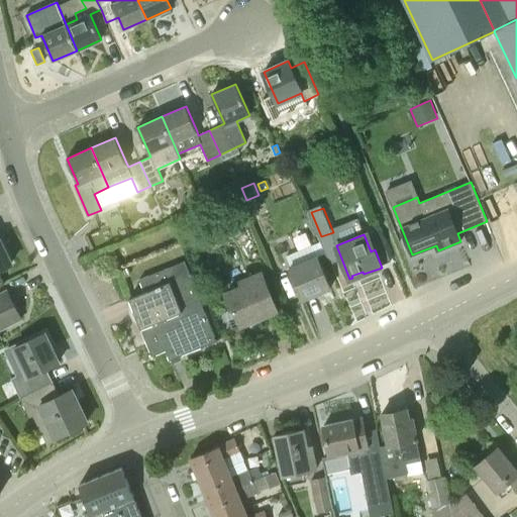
[(0,277),(1,277),(0,276),(0,268),(12,263),(0,239),(0,277)]
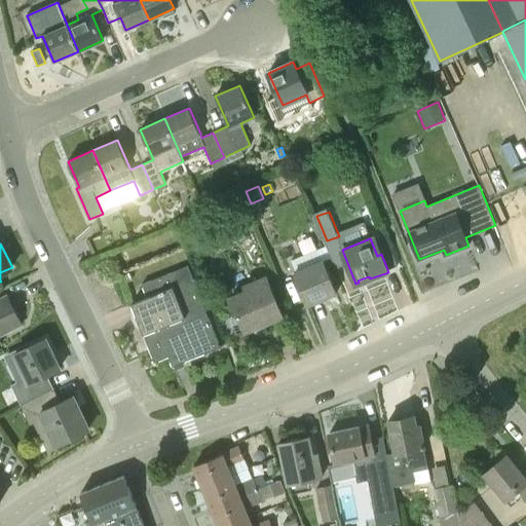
[(323,260),(294,272),(307,305),(336,293),(323,260)]
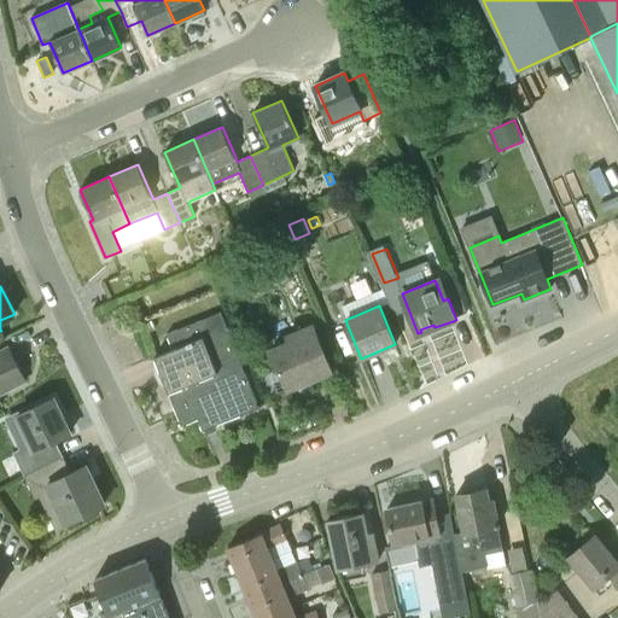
[(258,406),(257,402),(221,313),(167,334),(173,349),(155,356),(168,388),(178,414),(174,415),(178,426),(198,418),(204,432),(205,432),(204,429),(216,425),(217,427),(219,427),(217,424),(263,406),(263,404),(258,406)]
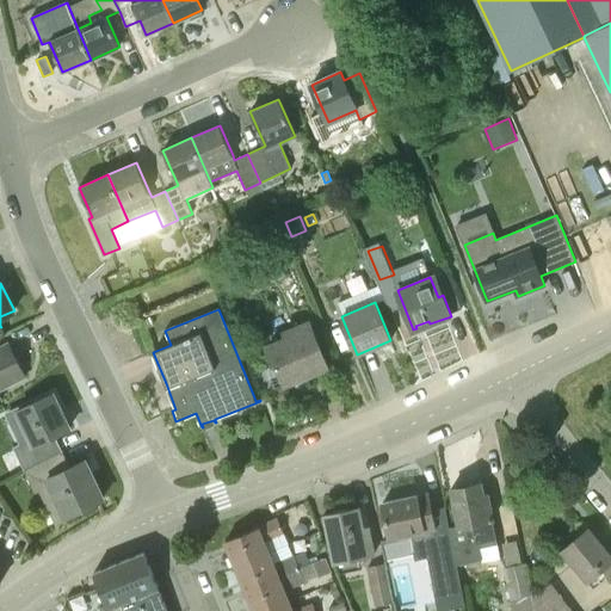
[(236,315),(240,325),(251,320),(247,312),(236,315)]
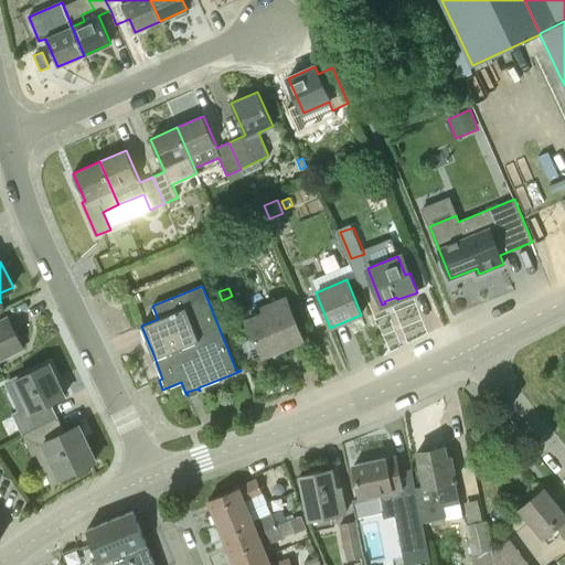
[(255,341),(257,340),(264,354),(288,344),(286,340),(300,334),(302,339),(304,339),(285,298),(263,308),(265,313),(247,321),(255,341)]
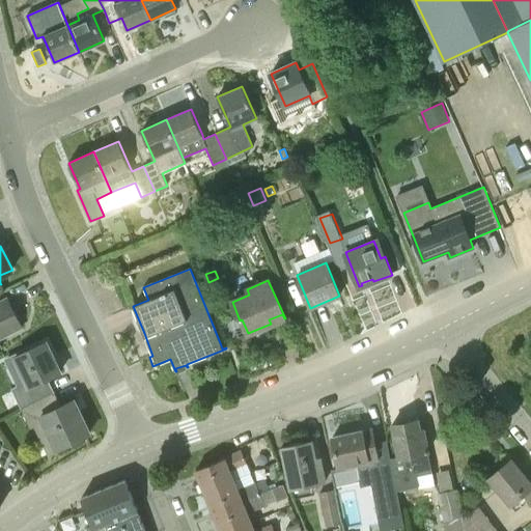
[(0,348),(1,348),(0,345),(0,338),(22,327),(7,299),(0,302),(0,348)]
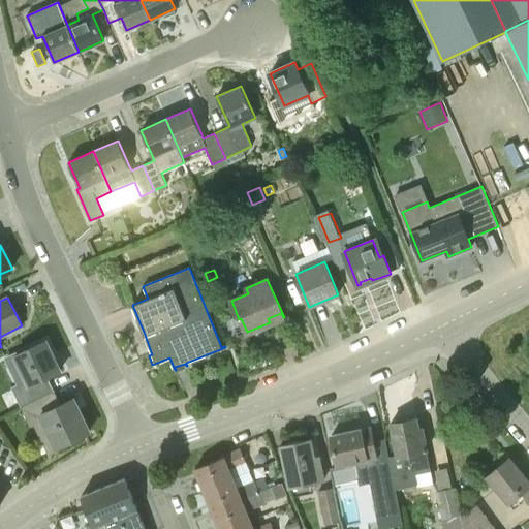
[(21,407),(55,391),(48,377),(61,370),(47,341),(8,359),(19,383),(11,387),(21,407)]
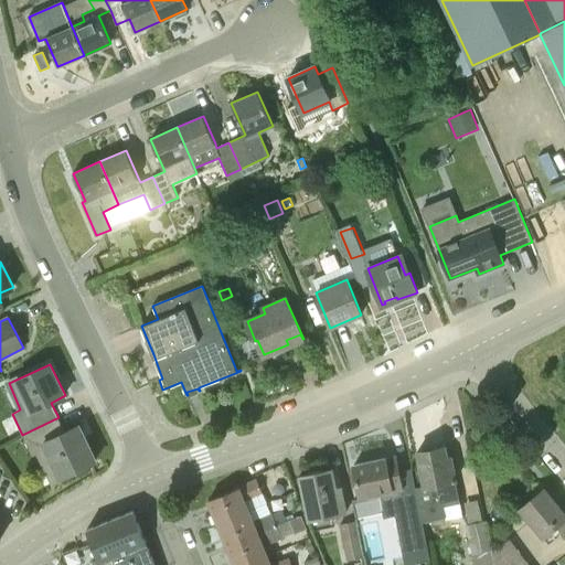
[(53,481),(61,478),(96,460),(80,425),(65,433),(59,417),(22,435),(32,456),(39,454),(53,481)]
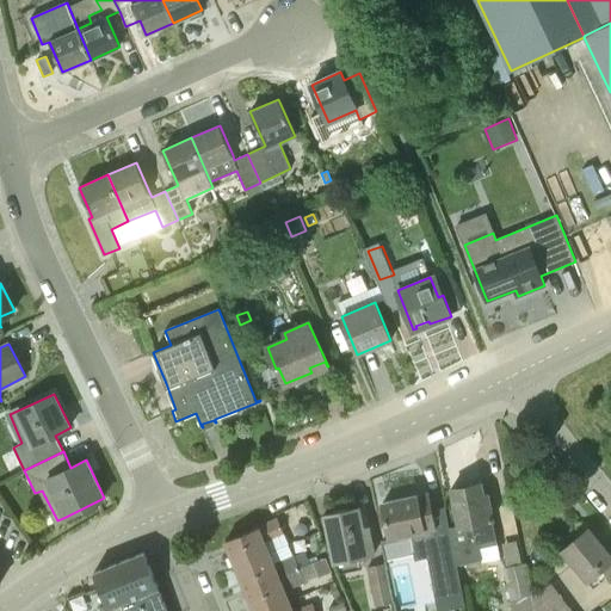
[(482,559),(480,548),(498,544),(488,494),(483,495),(481,482),(451,488),(458,525),(449,528),(457,565),(482,559)]
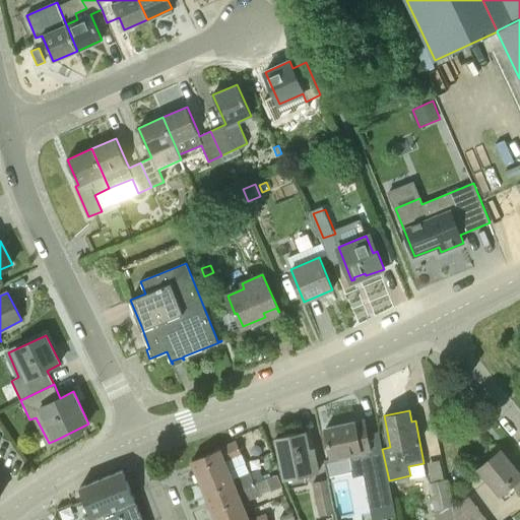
[(379,433),(368,436),(364,419),(326,428),(332,460),(349,457),(353,476),(364,474),(370,503),(375,502),(391,499),(392,499),(389,480),(382,449),(379,433)]
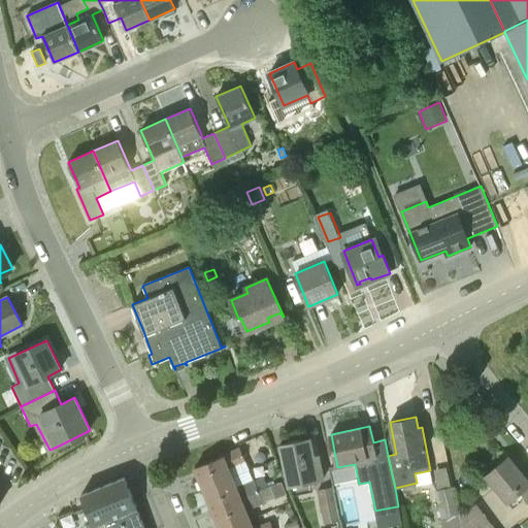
[(288,486),(324,479),(318,450),(314,451),(310,438),(279,444),(288,486)]
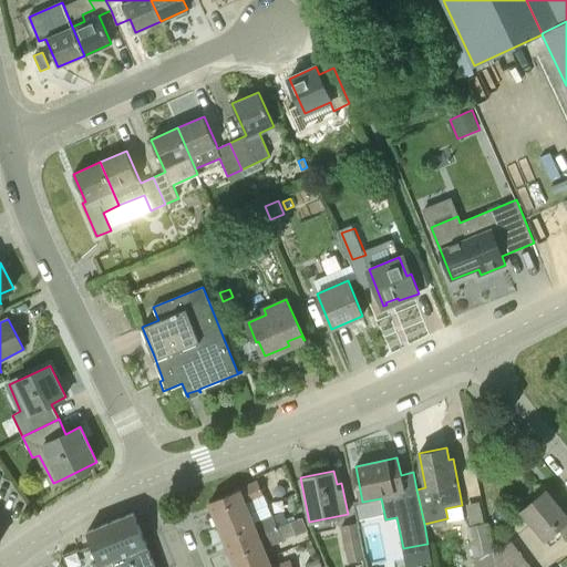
[(245,502),(264,495),(258,482),(209,502),(219,524),(249,512),(245,502)]
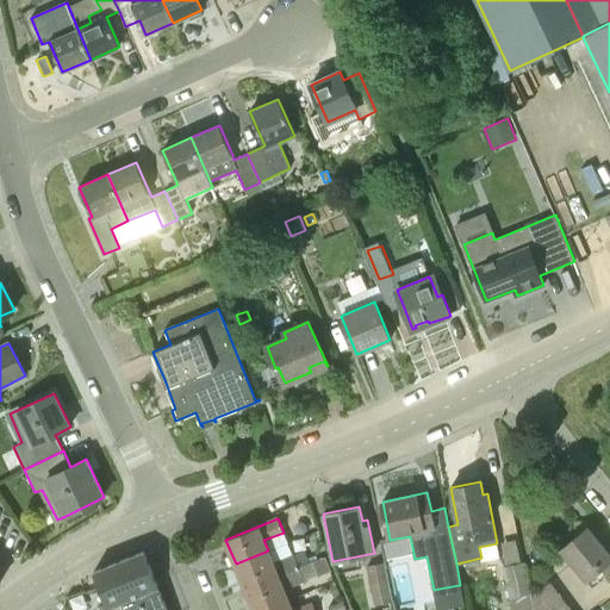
[(601,567),(607,576),(609,572),(609,554),(587,528),(562,549),(586,579),(601,567)]
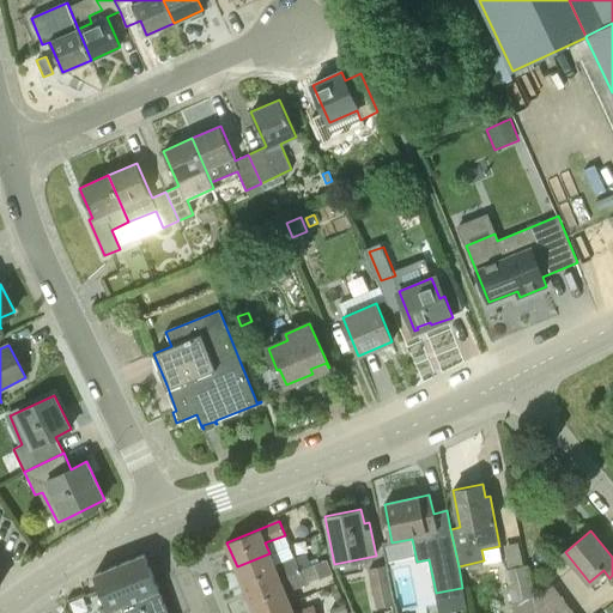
[(528,564),(523,565),(520,541),(504,545),(509,568),(505,569),(511,600),(510,600),(513,612),(536,612),(534,599),(534,595),(535,595),(528,564)]
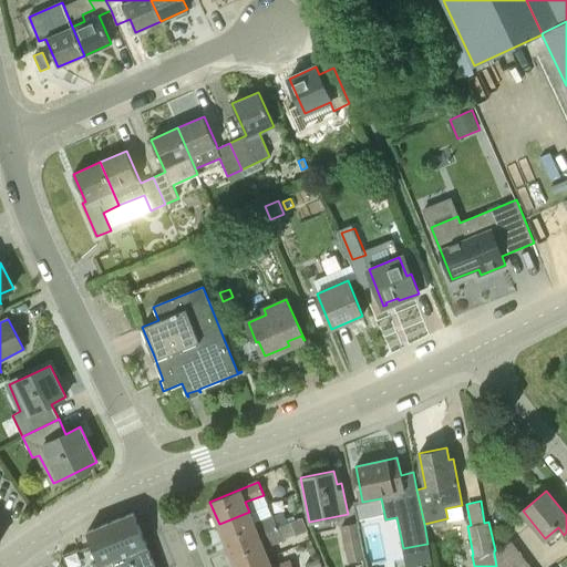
[(284,512),(272,516),(272,515),(254,523),(249,512),(219,524),(228,547),(277,527),(288,523),(284,512)]
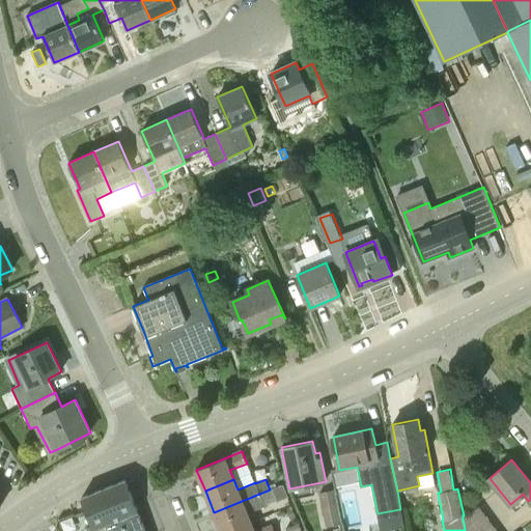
[(145,530),(126,480),(81,498),(92,526),(86,528),(87,530),(145,530)]
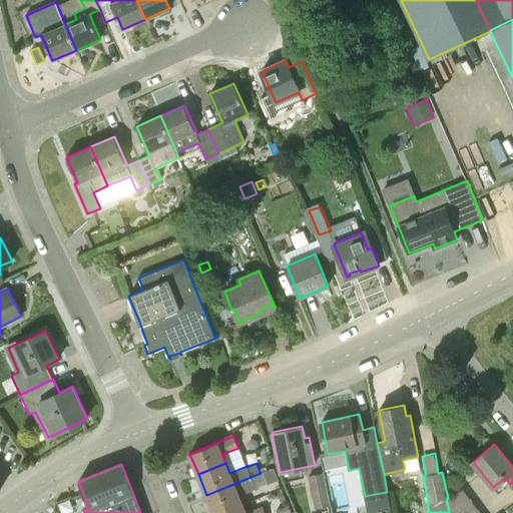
[(263,472),(267,483),(268,484),(279,480),(274,468),(274,467),(269,469),(263,472)]
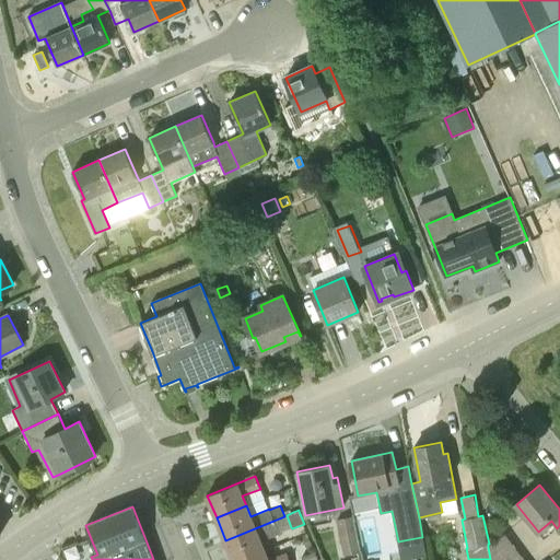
[(353,516),(337,520),(345,555),(360,551),(353,516)]
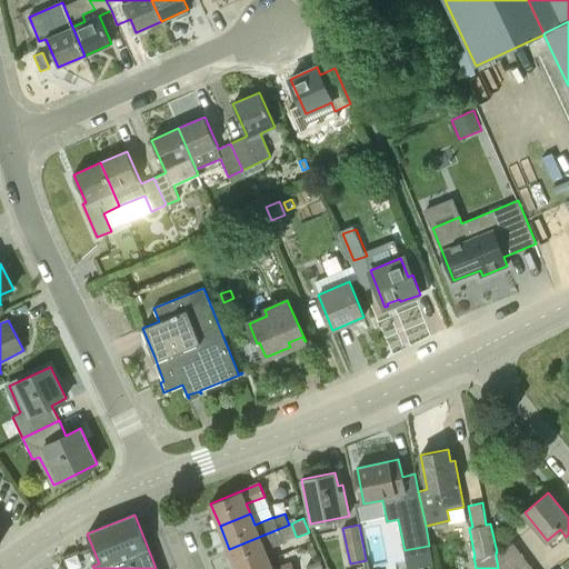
[(237,568),(245,568),(269,559),(265,549),(283,541),(278,529),(229,549),(237,568)]
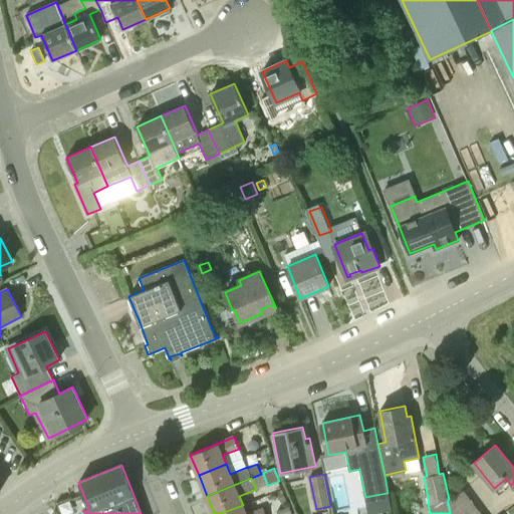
[(450,513),(481,513),(463,491),(448,502),(450,513)]
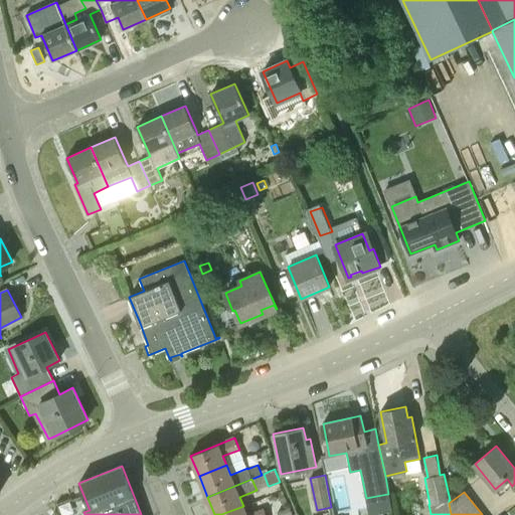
[(267,514),(265,509),(247,514),(243,506),(221,514),(267,514)]
